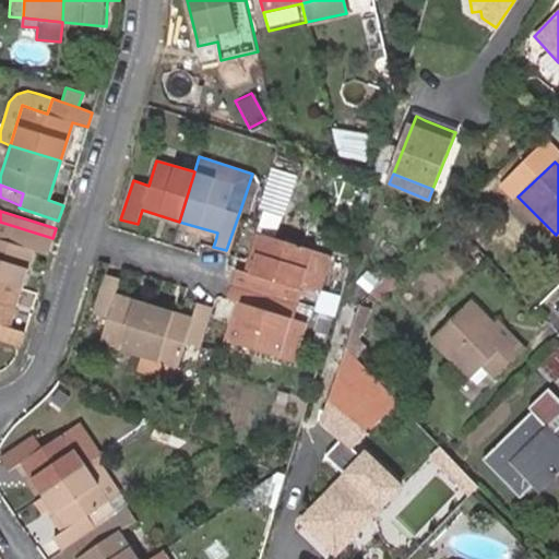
[(0,281),(20,288),(33,248),(48,253),(52,238),(0,222),(0,281)]
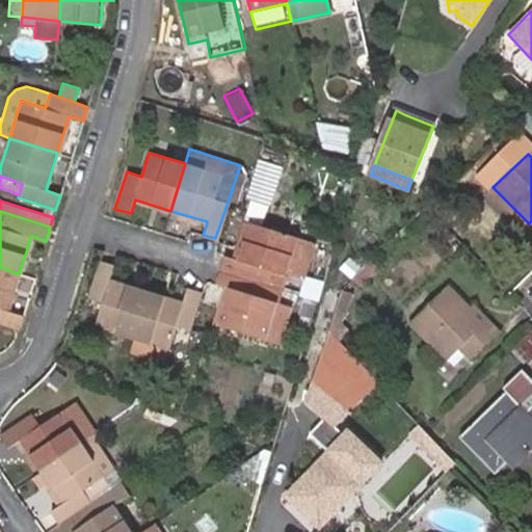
[(207,221),(170,211),(168,218),(205,230),(207,221)]
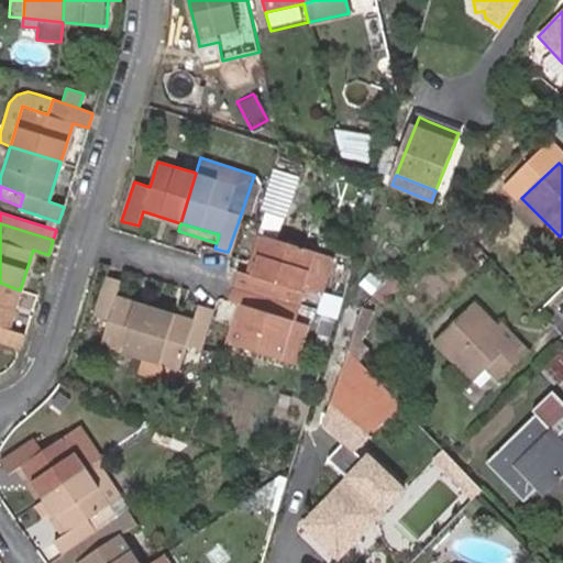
[(238,268),(232,285),(272,297),(276,282),(320,294),(332,255),(265,235),(253,274),(238,268)]
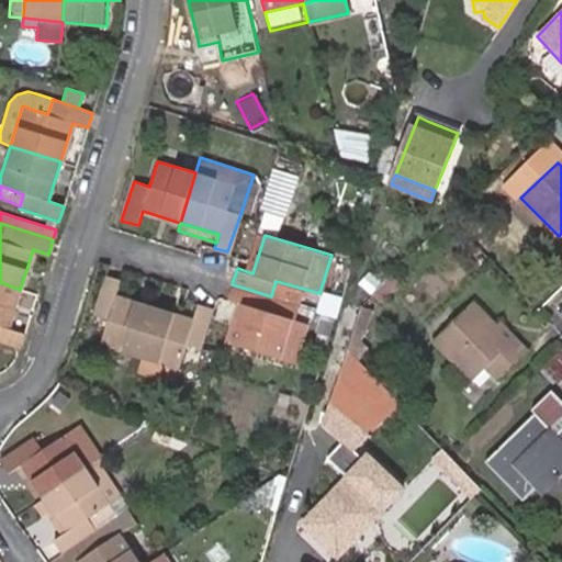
[(139,356),(154,306),(117,294),(121,279),(105,274),(93,314),(110,319),(102,344),(139,356)]
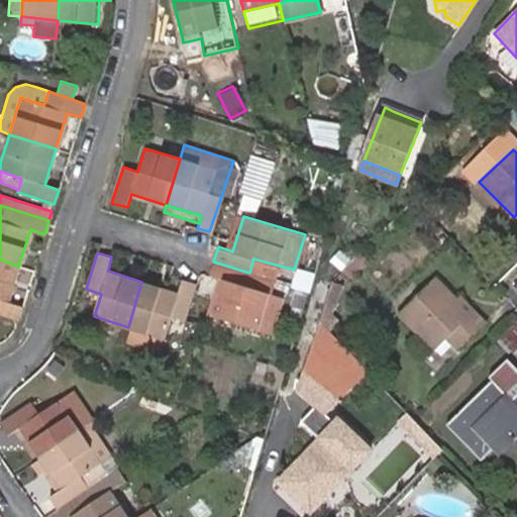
[(18,267),(0,260),(0,314),(17,320),(21,307),(7,302),(18,267)]
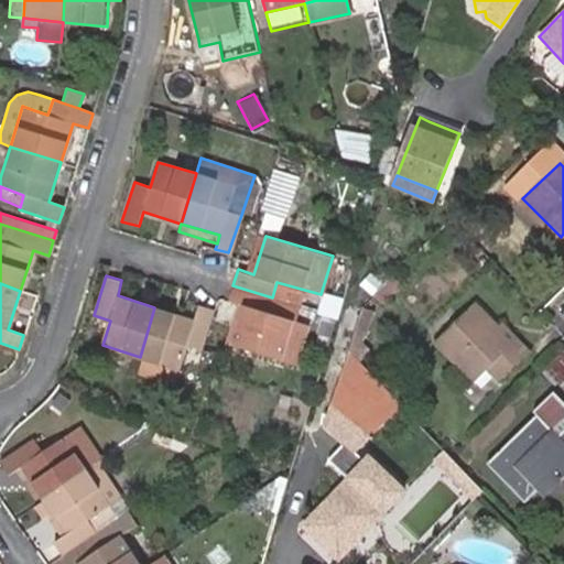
[(268,312),(272,297),(232,285),(228,300),(227,301),(245,306),(231,346),(281,361),(294,321),(268,312)]
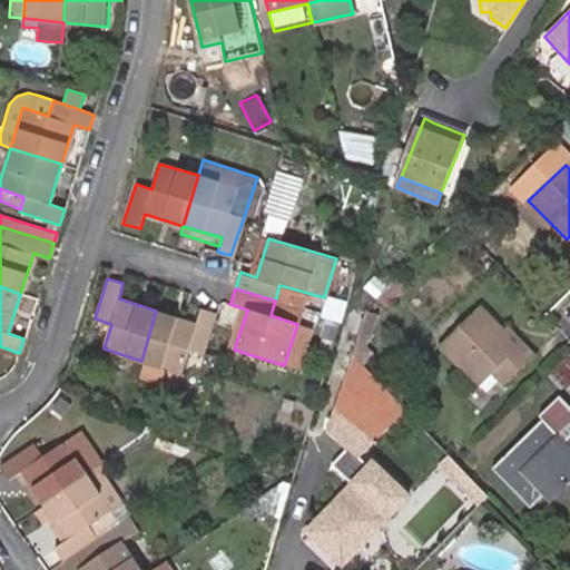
[(156,311),(141,361),(145,362),(141,374),(175,384),(179,373),(182,373),(189,349),(202,352),(214,313),(200,310),(196,322),(156,311)]
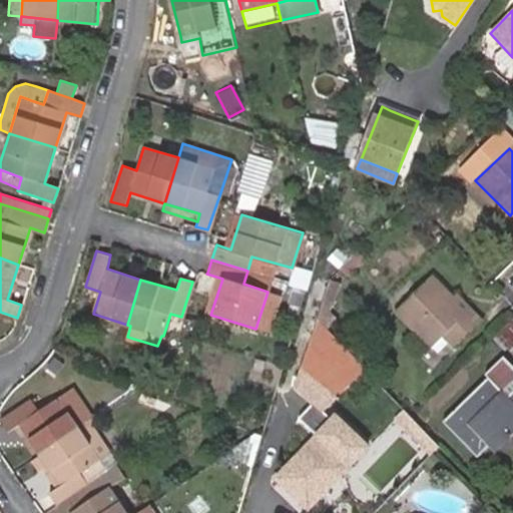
[(477,323),(466,310),(459,318),(445,304),(449,301),(427,279),(392,314),(427,351),(440,338),(451,350),(477,323)]
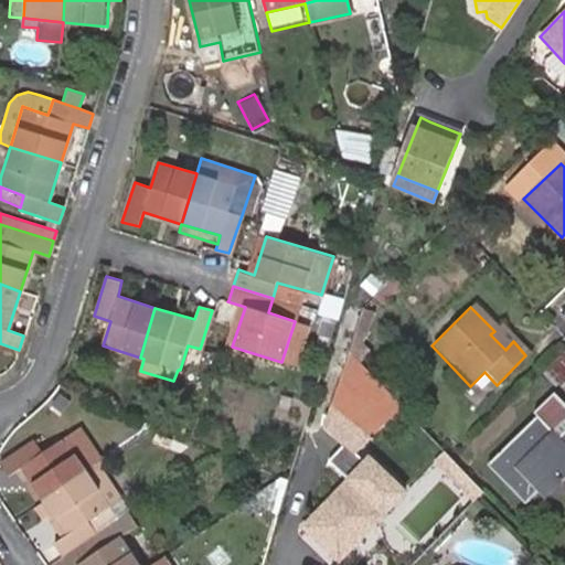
[(321,313),(315,332),(329,337),(334,317),(321,313)]
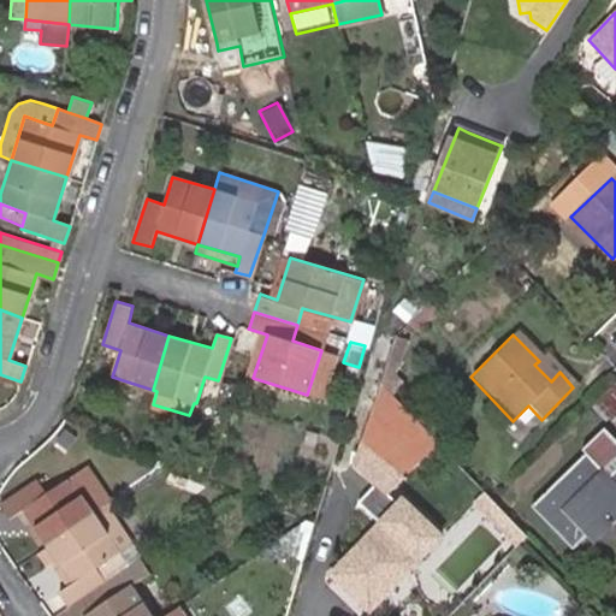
[(335,355),(321,350),(307,395),(321,398),(335,355)]
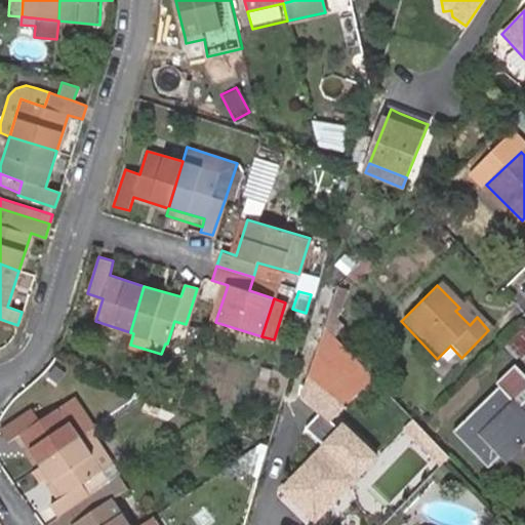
[(470,325),(477,317),(462,304),(459,308),(455,311),(470,325)]
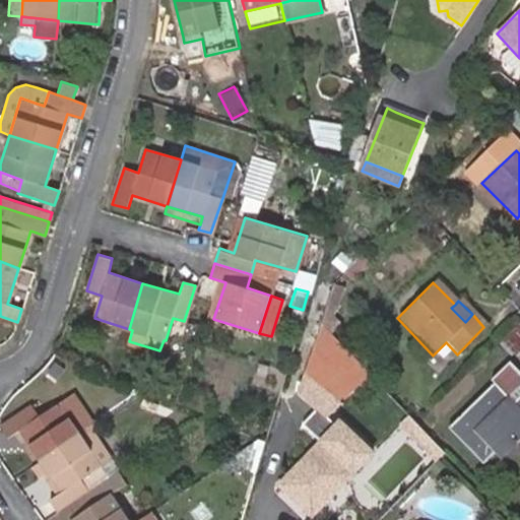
[(519,349),(519,327),(518,325),(501,343),(514,356),(519,349)]
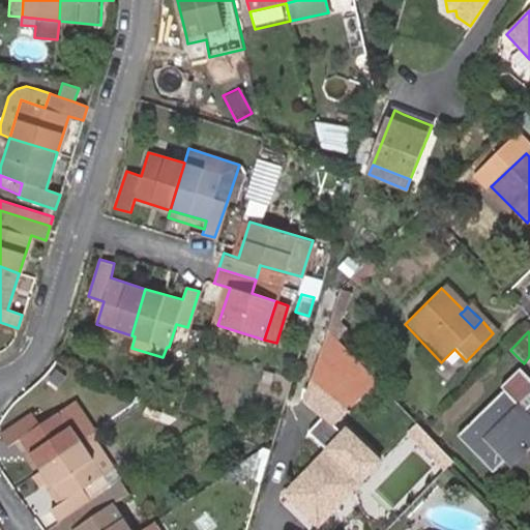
[(373,384),(322,333),(303,402),(329,428),(373,384)]
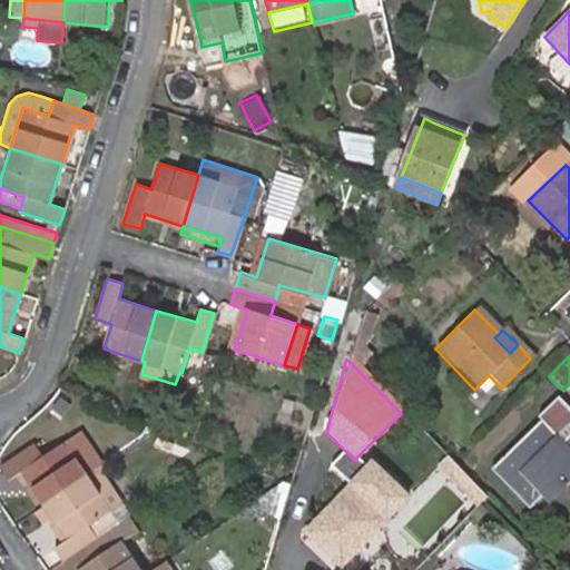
[(569,426),(569,414),(556,401),(537,420),(540,423),(489,472),(527,511),(540,499),(548,507),(569,484),(569,429),(569,426)]
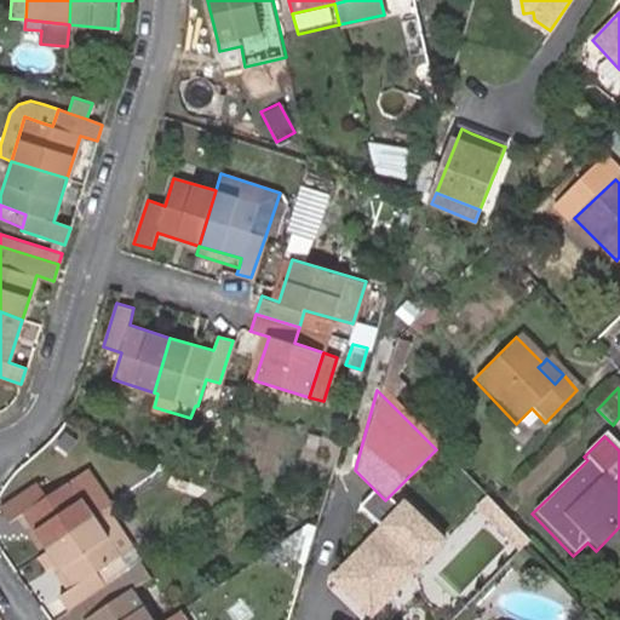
[(93,516),(109,506),(85,470),(69,480),(93,516)]
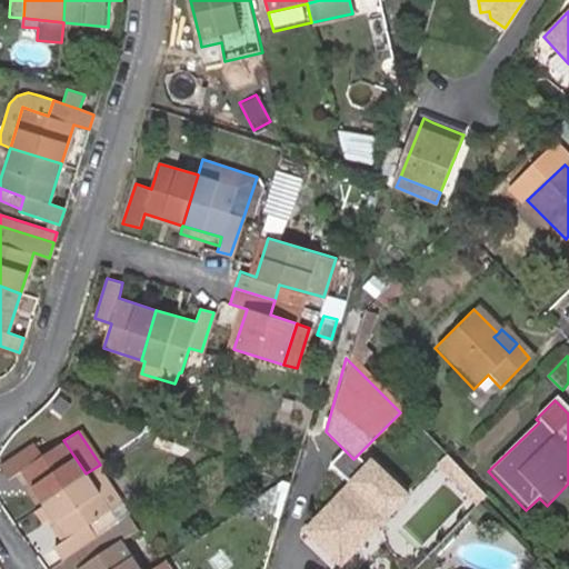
[(19,470),(42,502),(86,473),(63,440),(41,455),(33,442),(0,463),(0,469),(7,479),(19,470)]
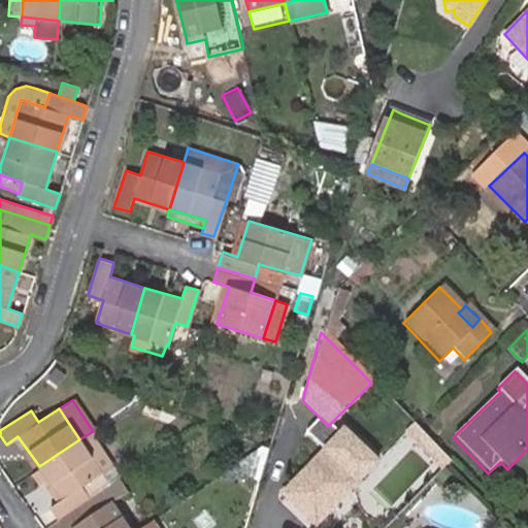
[(443,458),(408,421),(402,427),(437,464),(443,458)]
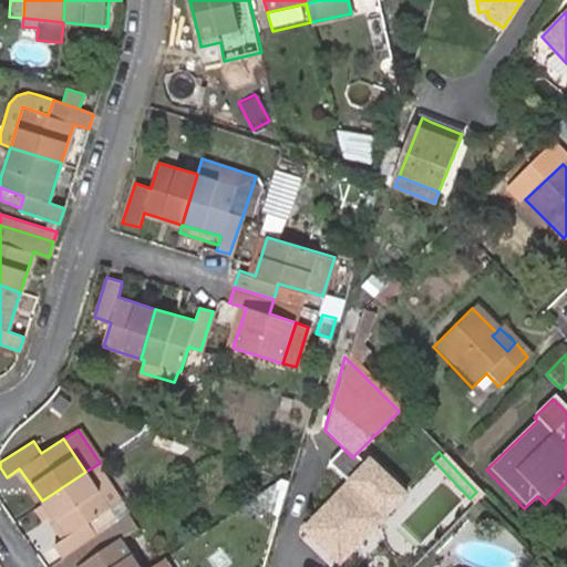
[(404,494),(370,460),(303,527),(339,562),(404,494)]
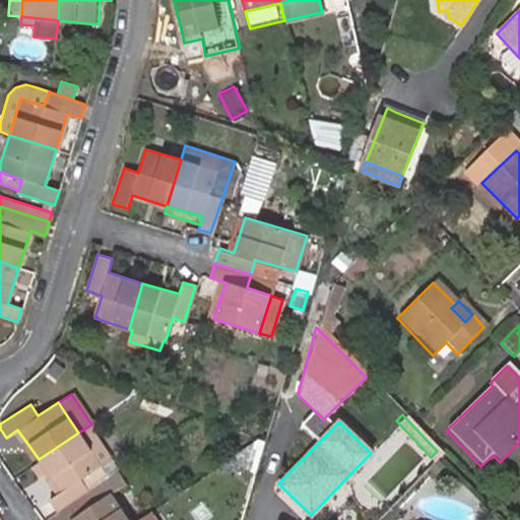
[(78,433),(39,459),(60,493),(49,500),(56,511),(88,490),(81,477),(101,465),(78,433)]
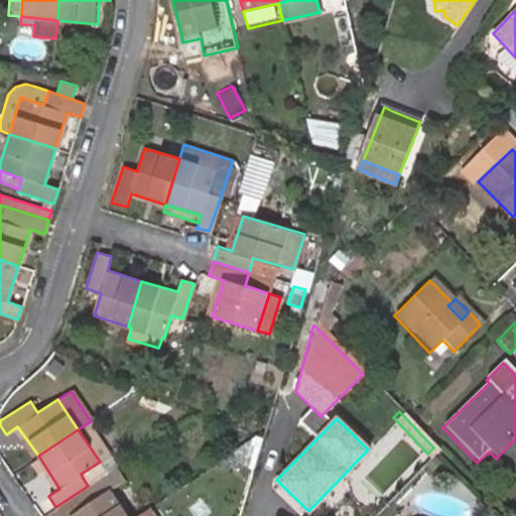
[(69,515),(126,515),(108,489),(109,489),(123,480),(116,468),(88,486),(55,507),(61,515),(68,515),(69,515)]
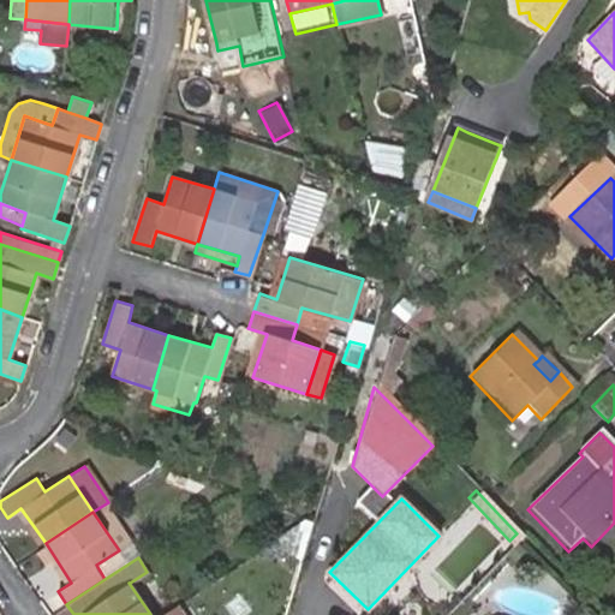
[(183,614),(175,604),(157,614),(183,614)]
